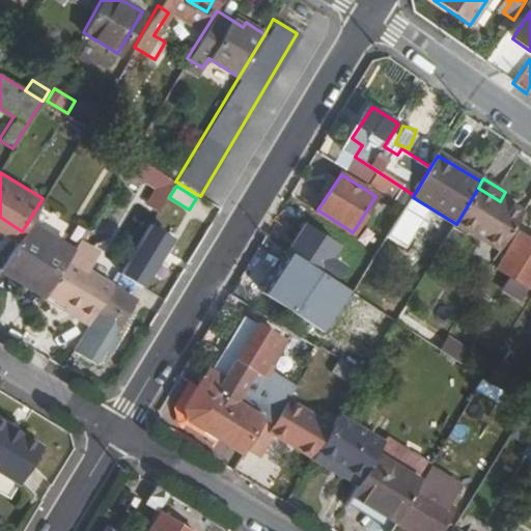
[(478,188),(456,224),(500,251),(522,214),(500,201),(478,188)]
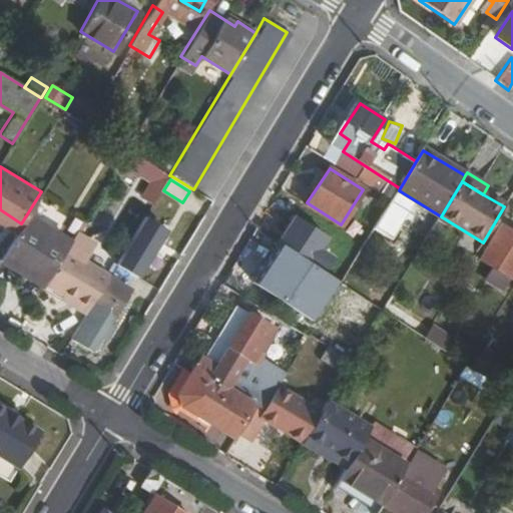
[(58,229),(64,217),(40,205),(34,217),(58,229)]
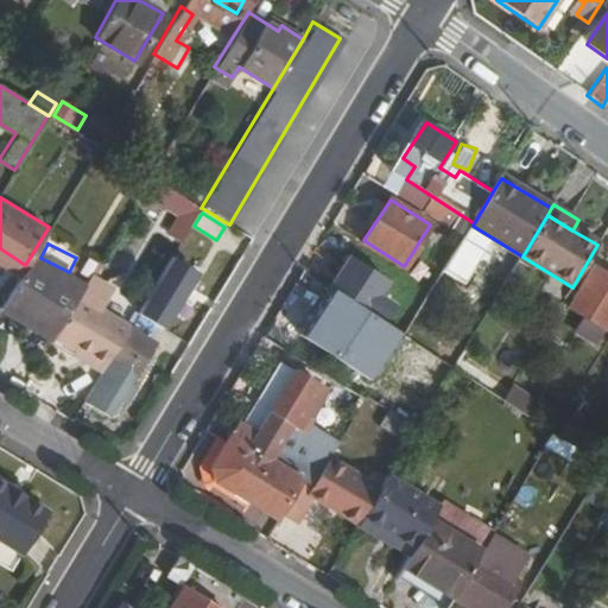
[(499,273),(508,253),(488,244),(479,264),(499,273)]
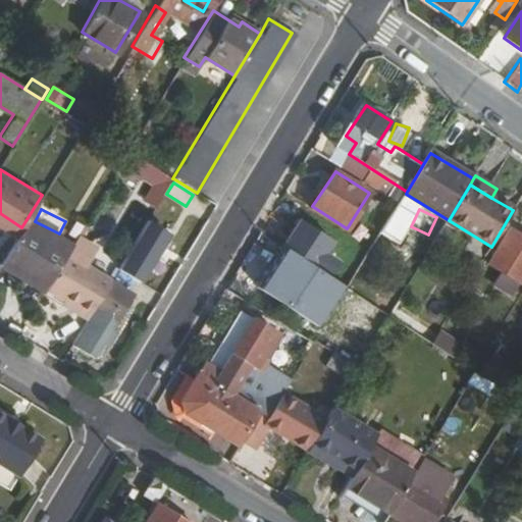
[(21,227),(2,260),(46,286),(65,252),(69,246),(27,219),(21,227)]
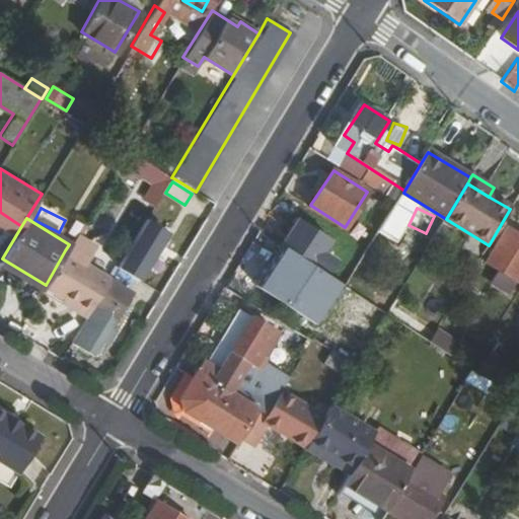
[(149,221),(121,267),(143,281),(171,234),(149,221)]
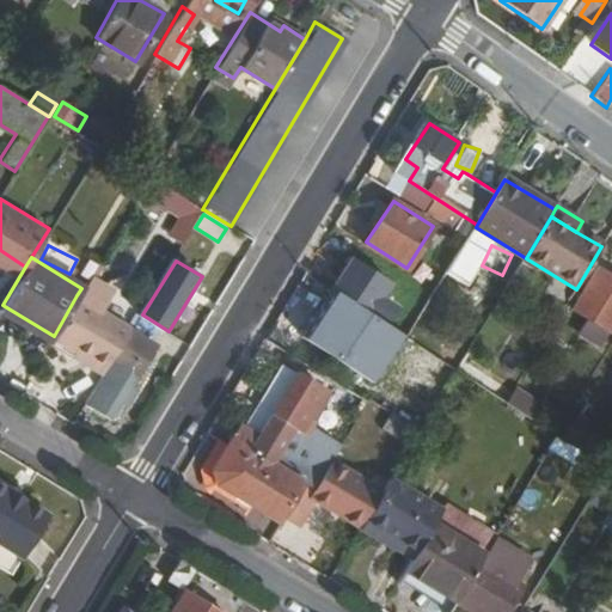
[(611,275),(600,269),(574,310),(610,331),(611,328),(611,275)]
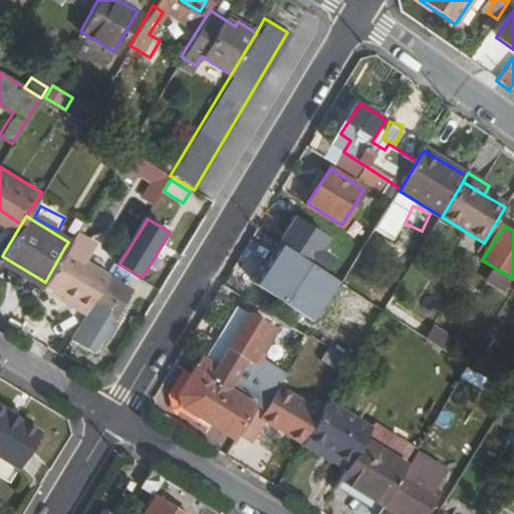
[(354,234),(327,276),(336,282),(342,286),(367,243),(354,234)]
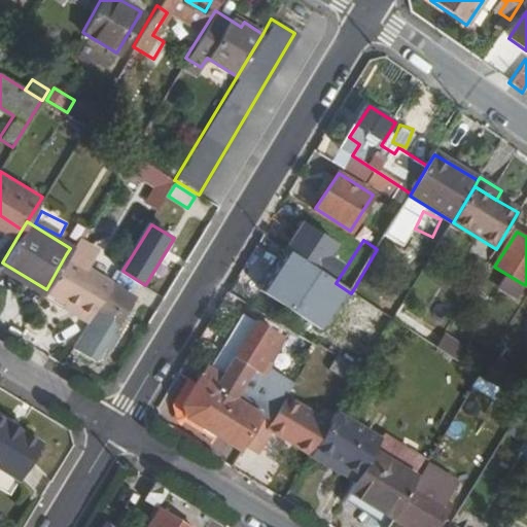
[(319,328),(345,289),(336,283),(285,250),(259,289),(319,328)]
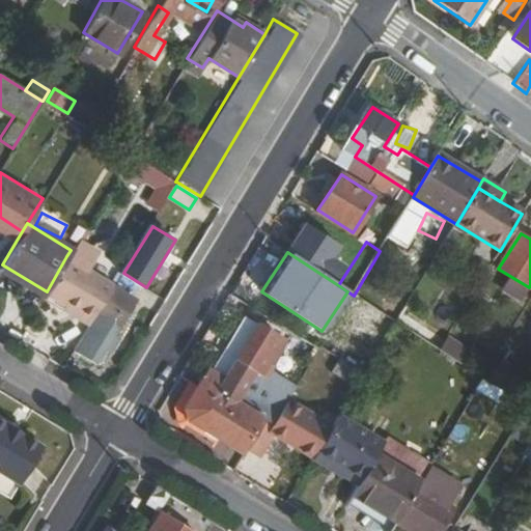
[(47,291),(46,291),(77,311),(74,316),(88,325),(112,285),(66,256),(47,291)]
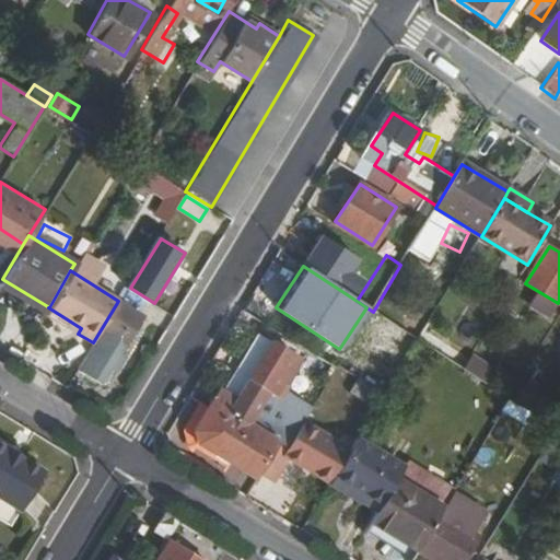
[(118,301),(93,342),(79,366),(101,381),(112,363),(117,366),(123,359),(117,354),(141,315),(118,301)]
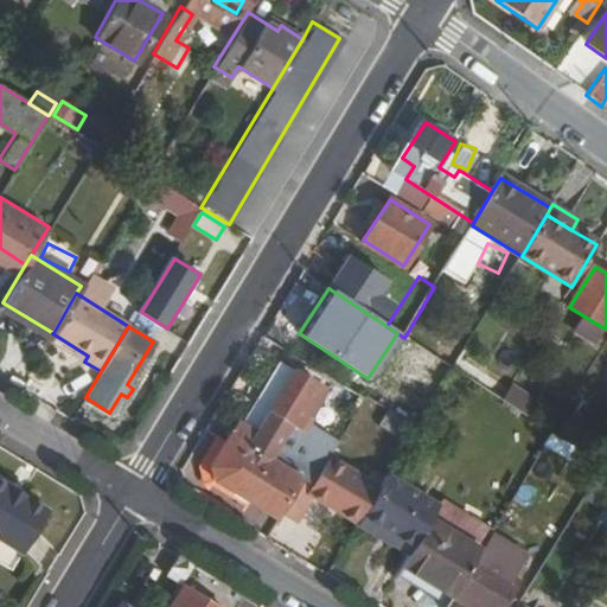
[(240,426),(215,466),(215,480),(275,517),(299,478),(267,459),(269,454),(304,475),(321,447),(295,430),(321,389),(294,372),(254,435),(240,426)]
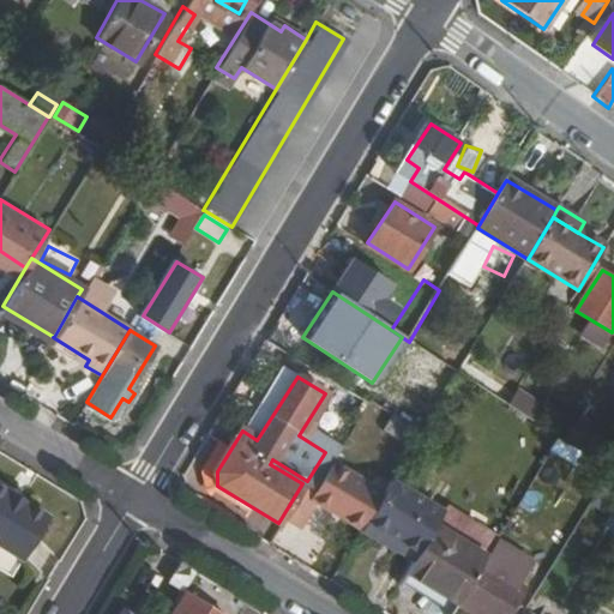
[(557,437),(551,452),(578,463),(584,447),(557,437)]
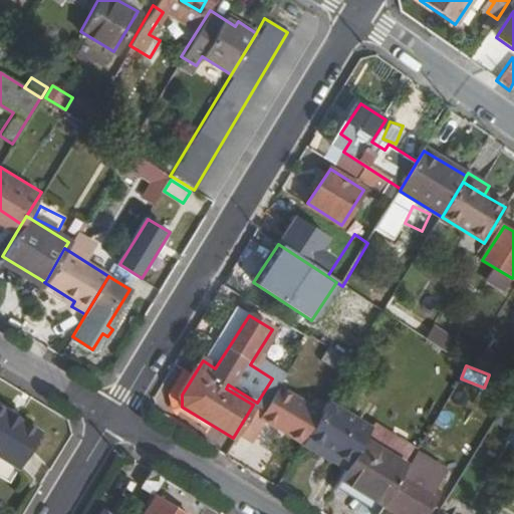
[(302,445),(321,414),(279,388),(265,412),(260,419),(252,414),(239,435),(251,443),(265,422),(302,445)]
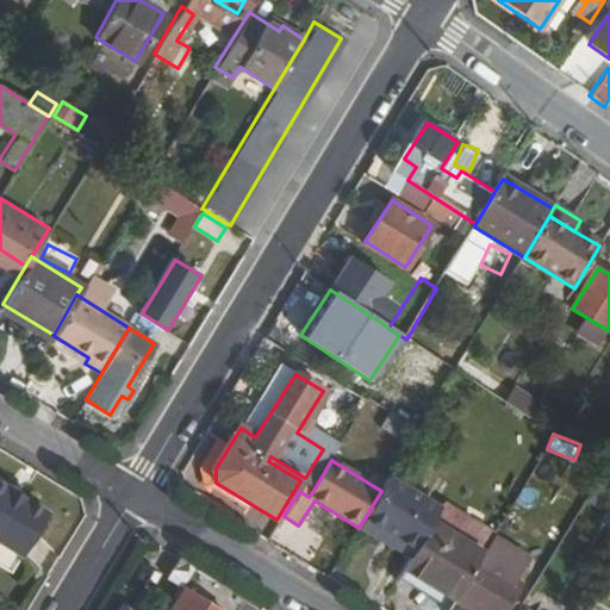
[(387,481),(362,522),(396,542),(392,548),(412,560),(434,524),(440,514),(387,481)]
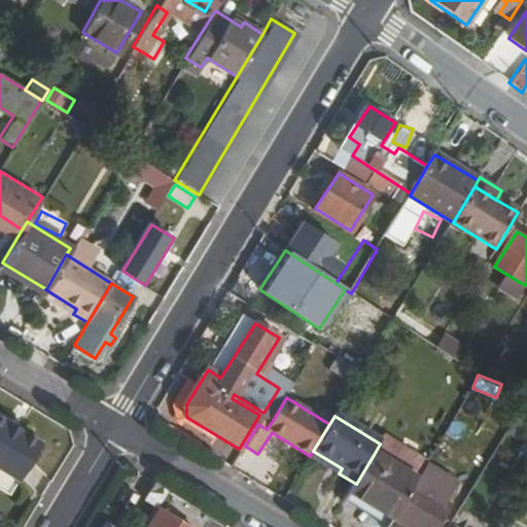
[(0,420),(0,470),(16,481),(39,444),(19,431),(20,430),(5,421),(4,423),(0,420)]
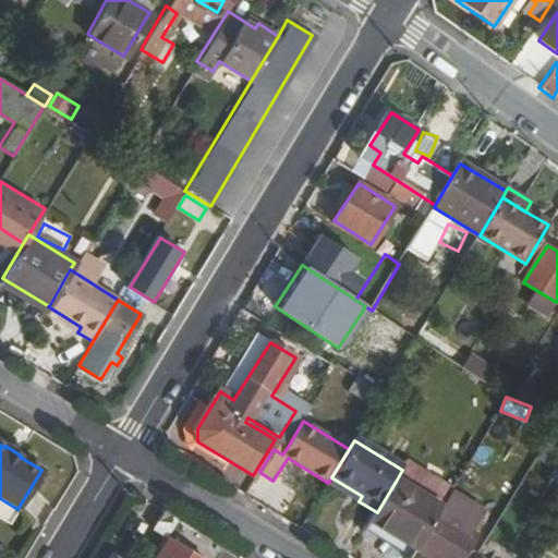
[(397,480),(377,512),(372,521),(419,549),(443,507),(397,480)]
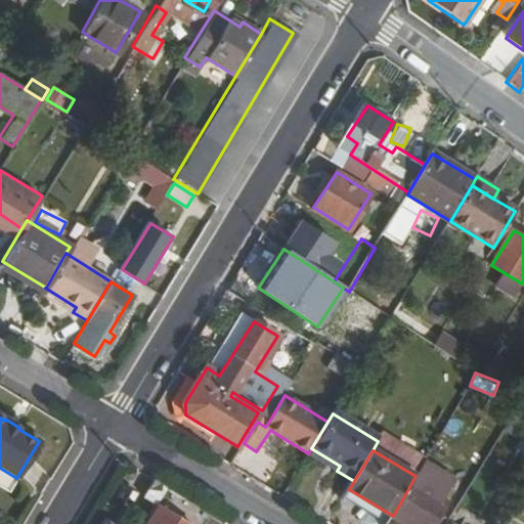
[(416,476),(393,516),(406,523),(433,523),(456,486),(422,466),(416,476)]
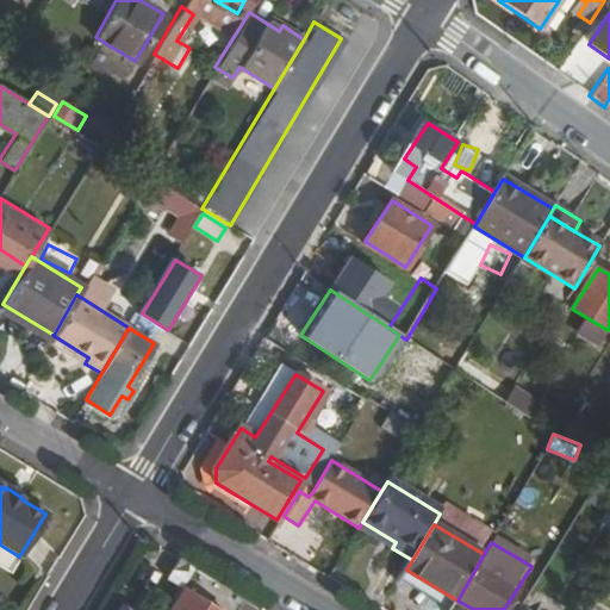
[(178,559),(169,573),(185,582),(193,568),(178,559)]
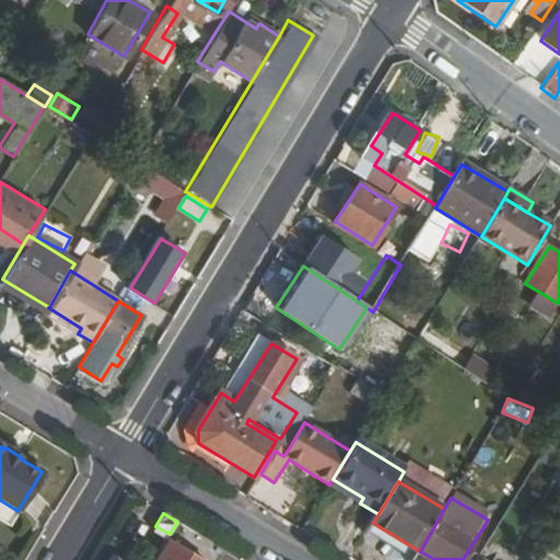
[(200,559),(171,541),(159,559),(200,559)]
